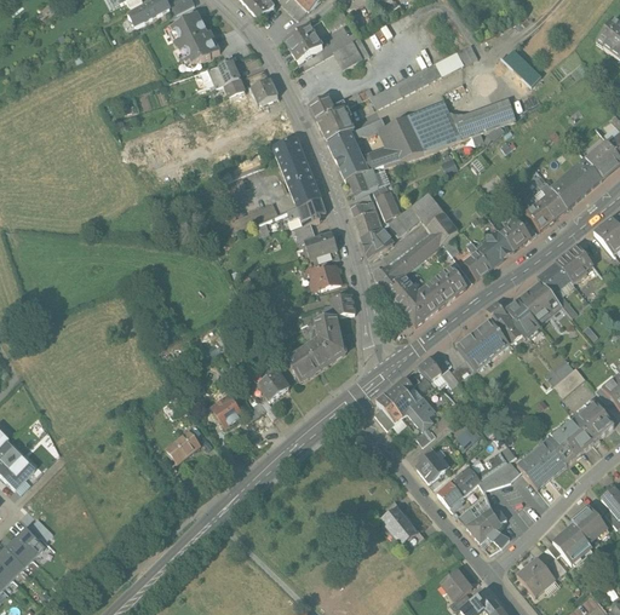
[(128,15),(135,26),(161,12),(170,9),(165,0),(156,0),(128,15)]
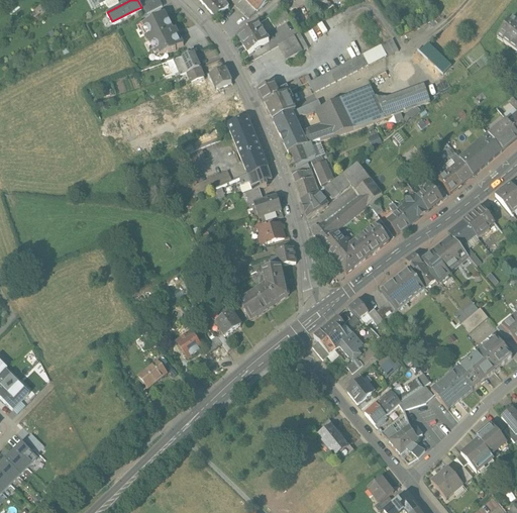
[(140,0),(146,11),(162,3),(161,0),(140,0)]
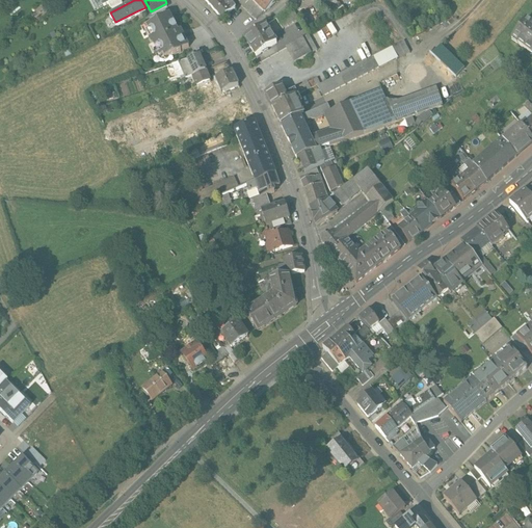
[(208,0),(222,16),(236,3),(232,0),(208,0)]
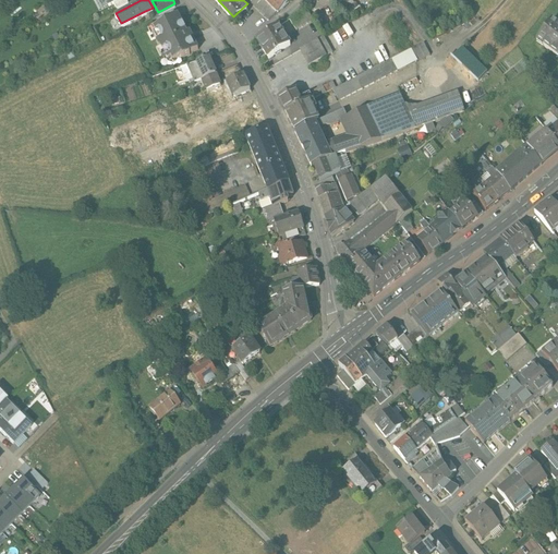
[(277,8),(268,0),(252,0),(268,16),(277,8)]
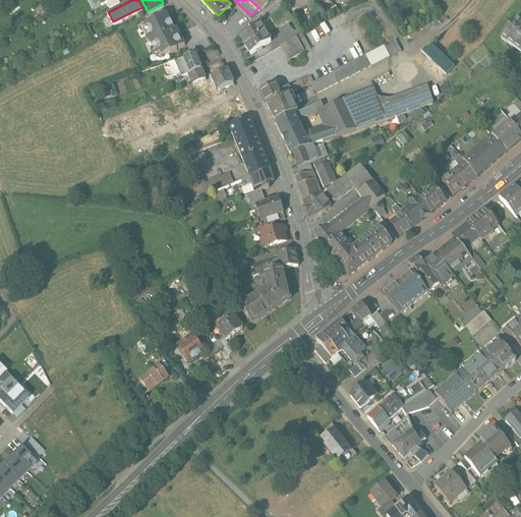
[(250,0),(258,7),(258,8),(266,0),(250,0)]
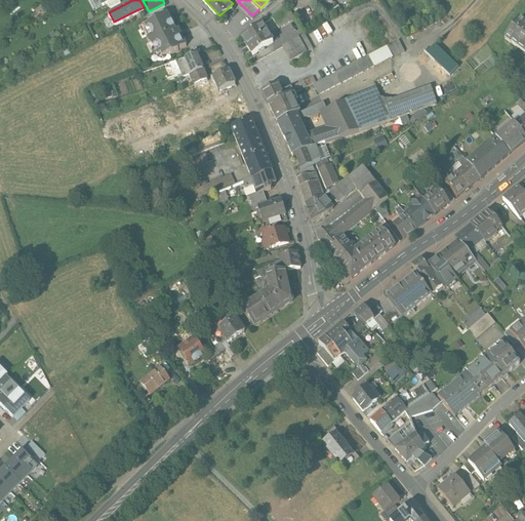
[(287,4),(272,14),(278,25),(294,14),(287,4)]
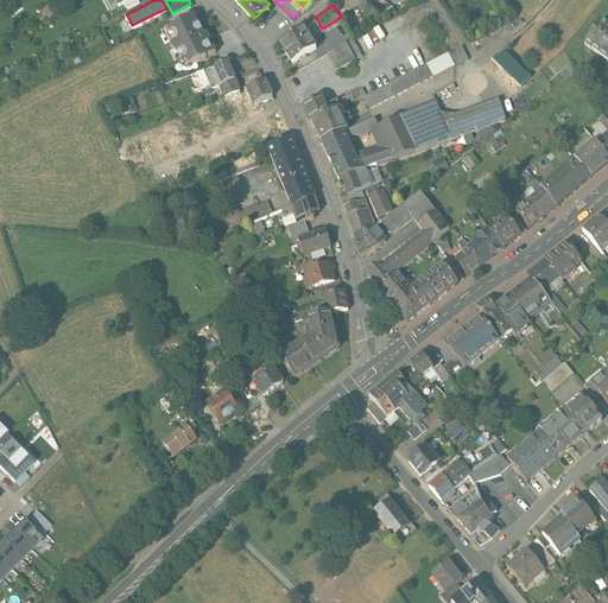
[(192,12),(177,20),(177,21),(169,26),(170,27),(169,31),(166,32),(173,46),(176,46),(181,55),(184,61),(185,59),(189,61),(189,62),(197,58),(198,59),(207,55),(207,54),(215,49),(207,31),(203,32),(197,19),(197,20),(192,12)]
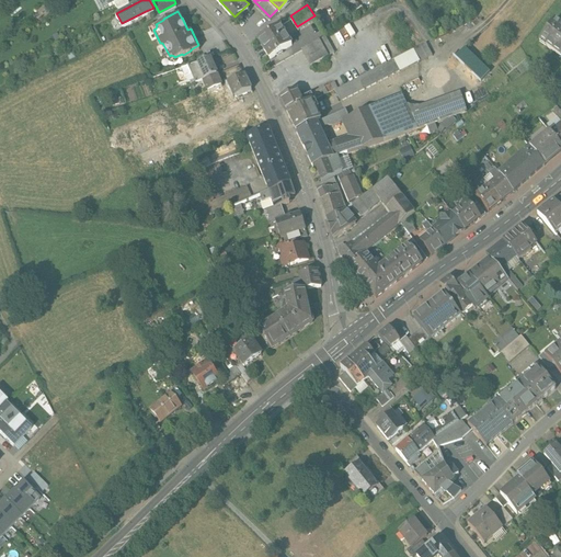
[(560,19),(557,15),(539,36),(560,53),(560,19)]
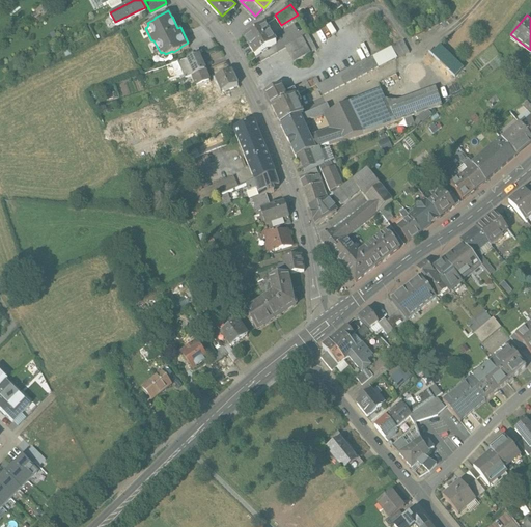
[(263,21),(244,34),(245,36),(250,44),(249,44),(255,52),(275,39),(263,21)]
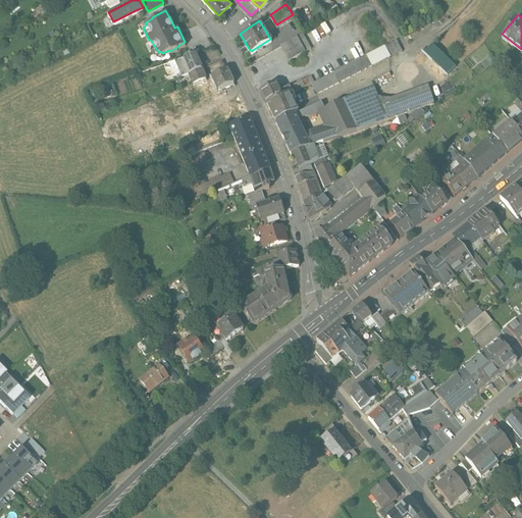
[(301,31),(280,43),(289,58),(310,46),(301,31)]
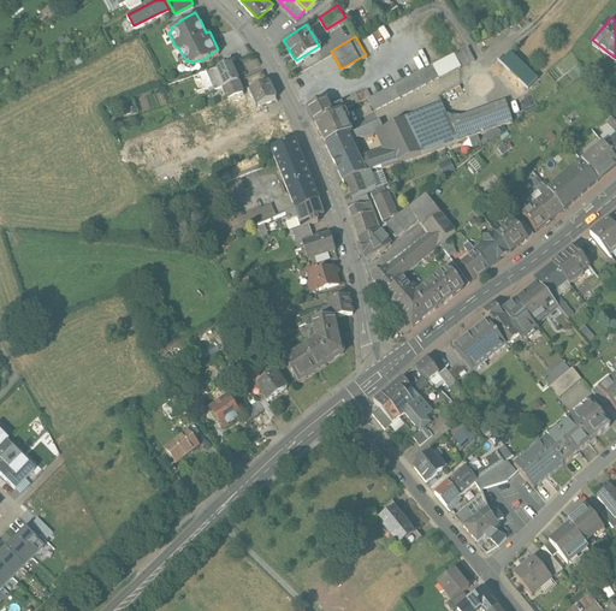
[(537,73),(510,48),(499,60),(526,85),(537,73)]
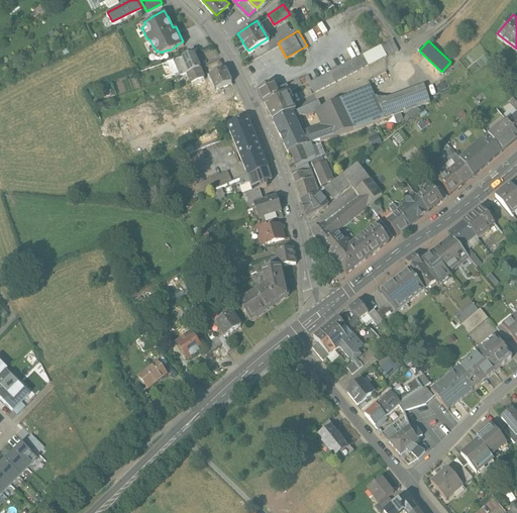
[(381,42),(346,60),(351,70),(386,53),(381,42)]
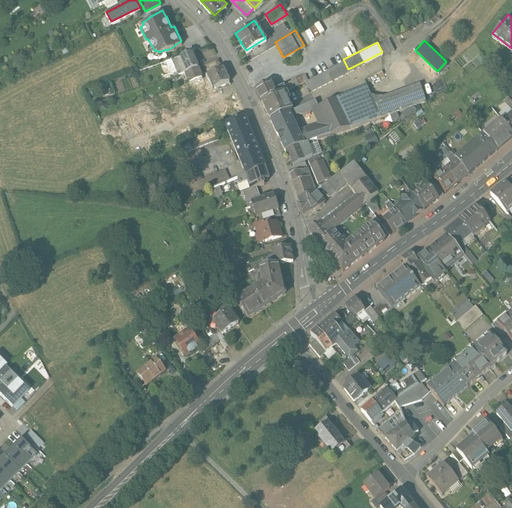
[(191,50),(181,55),(172,57),(175,65),(170,67),(171,71),(176,69),(177,70),(175,71),(175,73),(185,70),(187,69),(197,64),(191,50)]
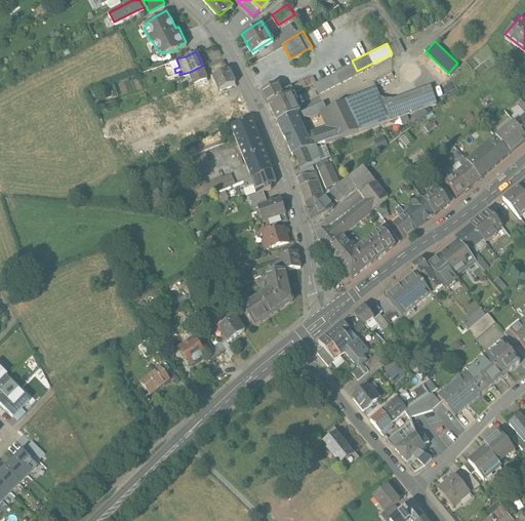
[(352,61),(335,69),(340,80),(357,71),(352,61)]
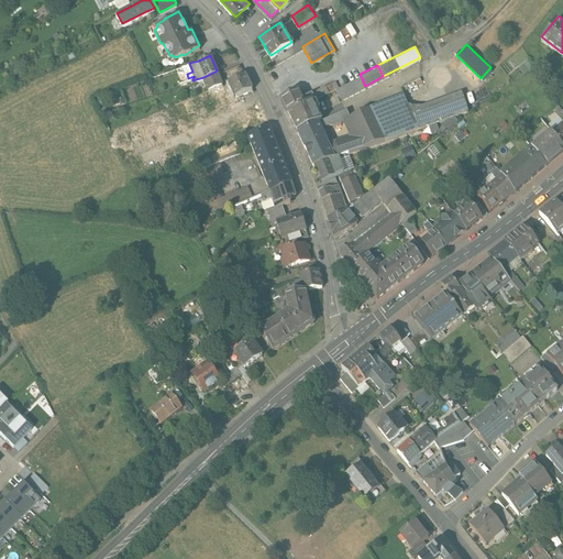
[(217,70),(206,76),(203,77),(209,88),(221,83),(217,70)]
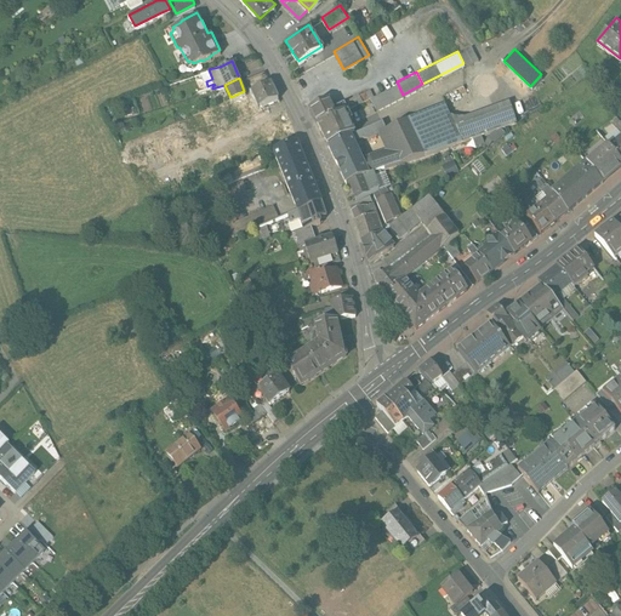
[(271,80),(252,87),(260,103),(262,102),(278,96),(271,80)]
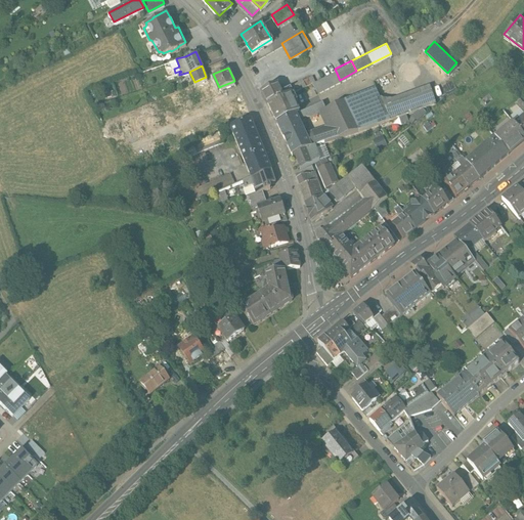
[(335,69),(312,81),(318,91),(340,80),(335,69)]
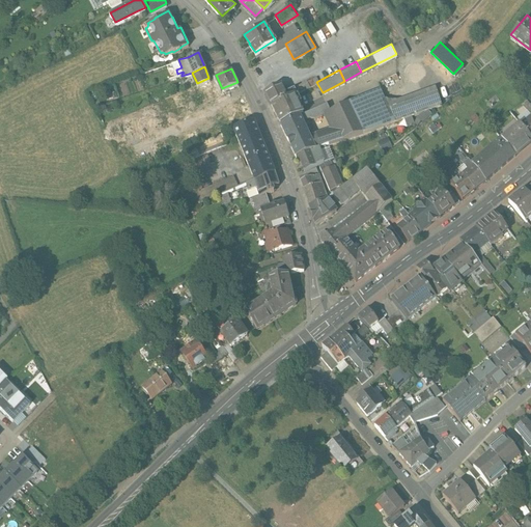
[(197,83),(184,88),(171,93),(179,111),(226,91),(224,87),(222,88),(216,75),(208,78),(197,83)]
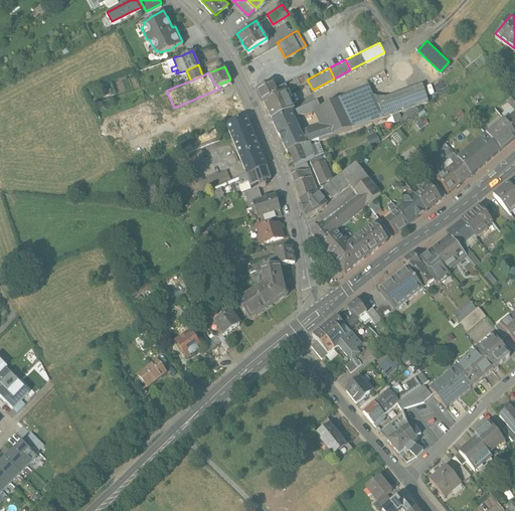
[(302,74),(285,83),(288,90),(294,86),(305,79),(302,74)]
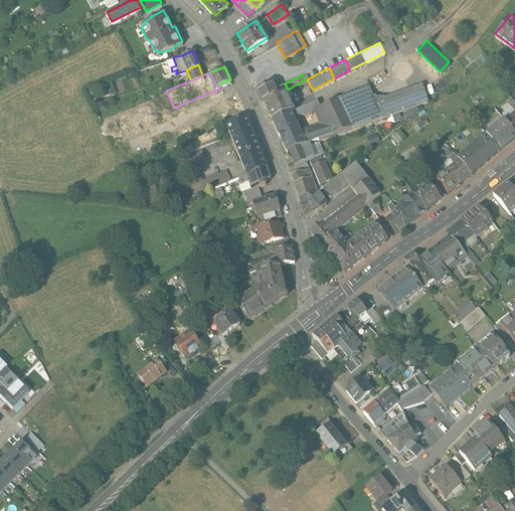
[(272,79),(256,87),(264,102),(286,91),(288,90),(285,83),(276,88),(272,79)]
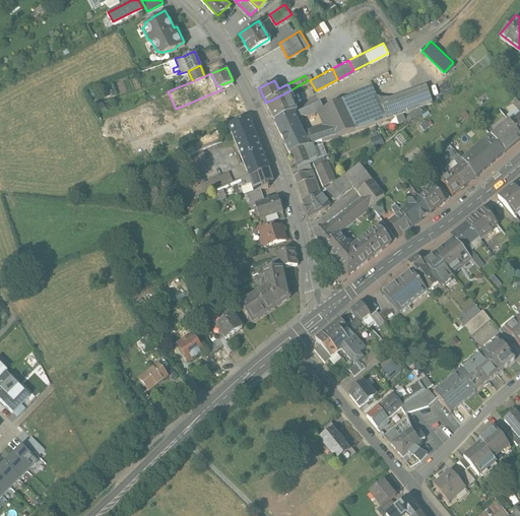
[(331,123),(304,133),(285,141),(289,151),(302,146),(303,145),(307,144),(318,139),(320,138),(395,114),(391,102),(381,105),(372,85),(323,107),(323,108),(331,123)]
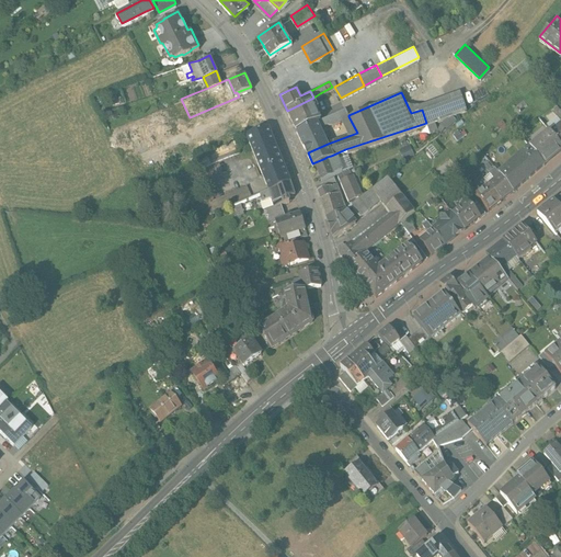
[(259,99),(244,105),(253,120),(258,129),(268,125),(272,124),(259,99)]
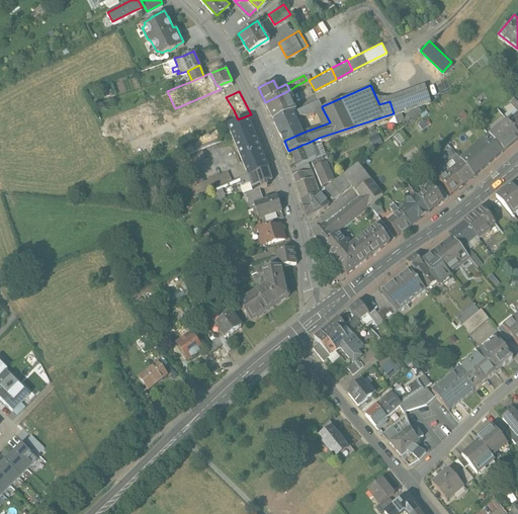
[(287,91),(265,102),(274,119),(292,111),(292,110),(295,109),(287,91)]
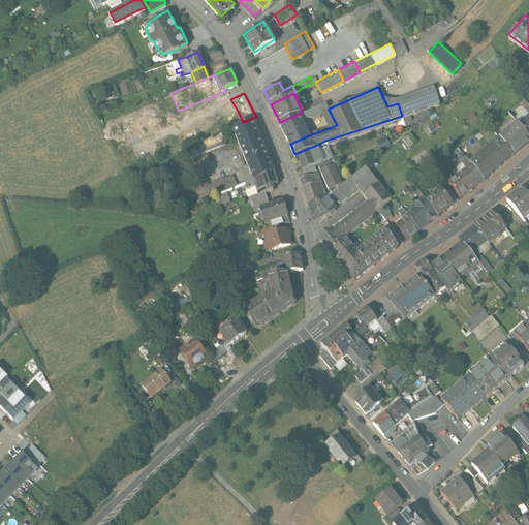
[(302,112),(299,113),(299,114),(301,118),(309,115),(314,116),(329,110),(329,109),(325,101),(302,112)]
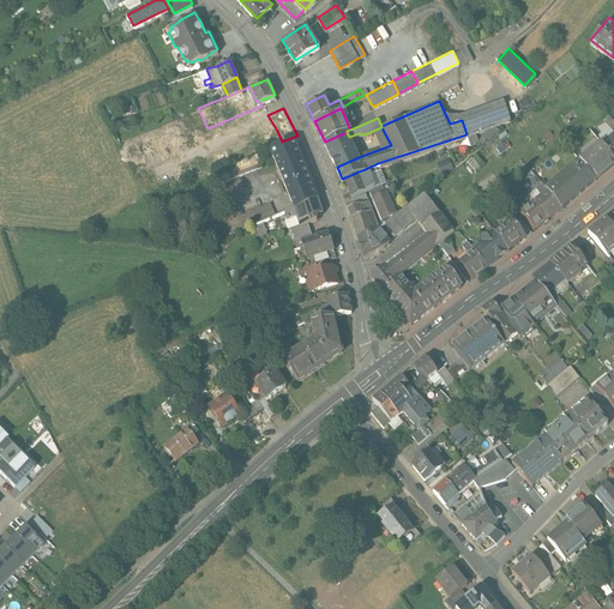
[(599,120),(589,126),(600,140),(601,140),(605,137),(599,130),(603,126),(599,120)]
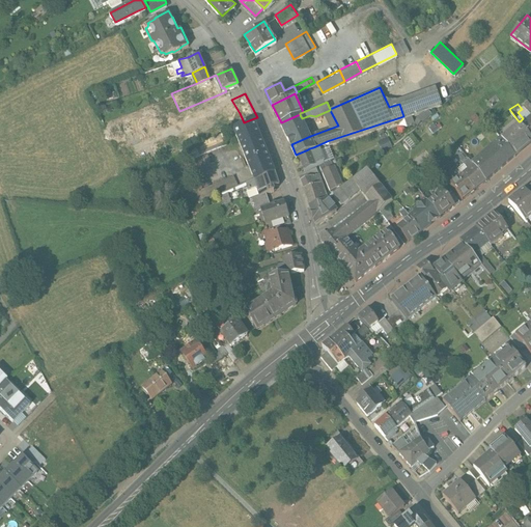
[(530,112),(523,118),(520,121),(530,134),(530,112)]
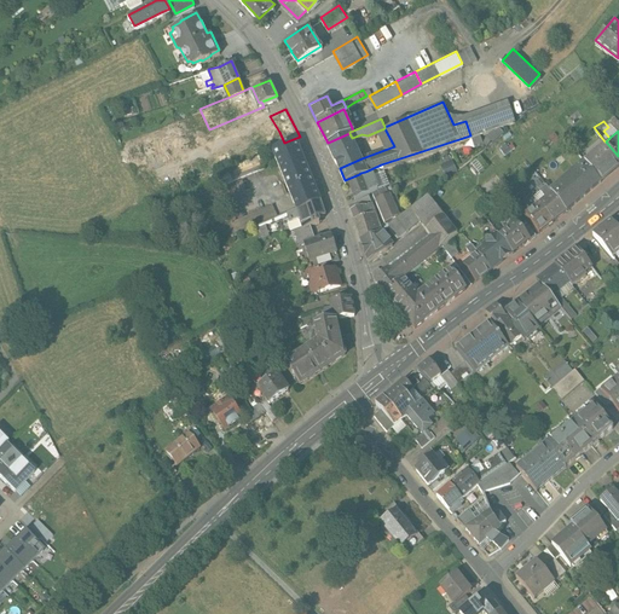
[(261,134),(230,146),(196,162),(196,164),(172,173),(175,183),(186,179),(186,177),(200,172),(201,173),(258,152),(273,146),(284,143),(279,132),(276,135),(264,140),(261,134)]
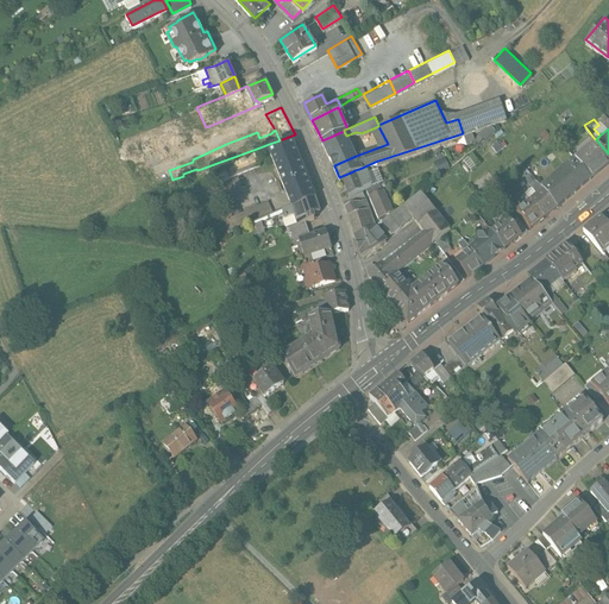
[(344,131),(322,140),(334,165),(356,156),(346,136),(344,131)]
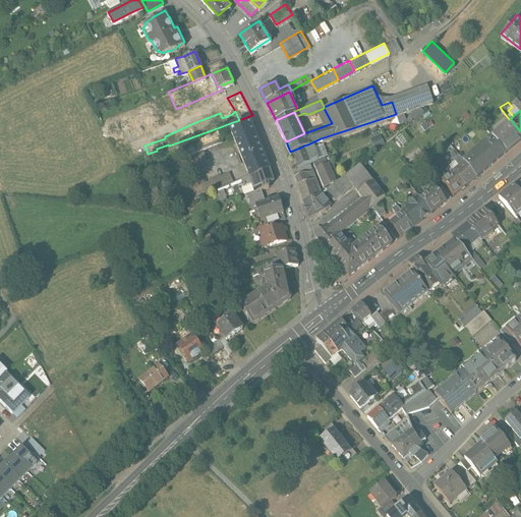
[(239,120),(230,123),(242,155),(262,147),(249,116),(239,120)]
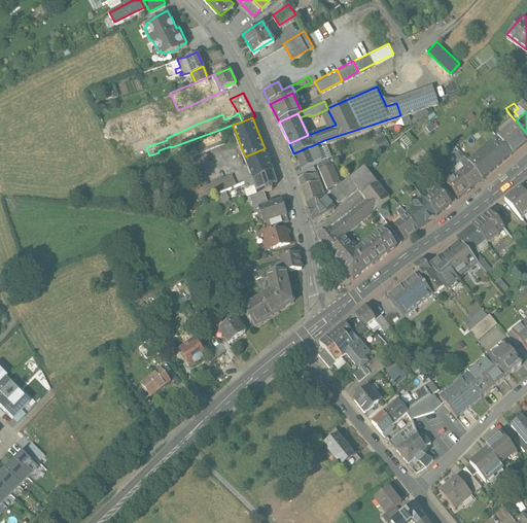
[(421,125),(426,131),(435,124),(430,117),(421,125)]
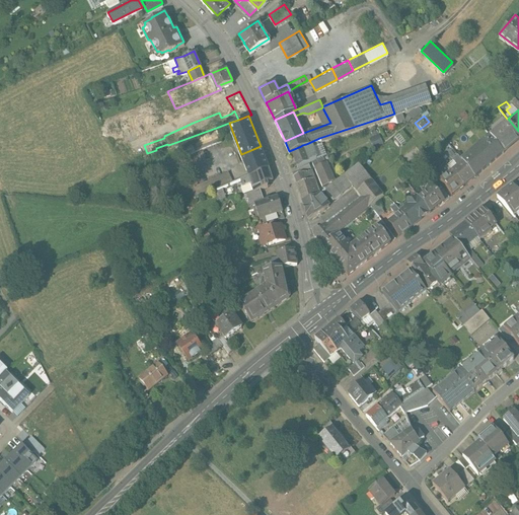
[(507,119),(490,134),(503,149),(518,135),(518,131),(508,119),(507,119)]
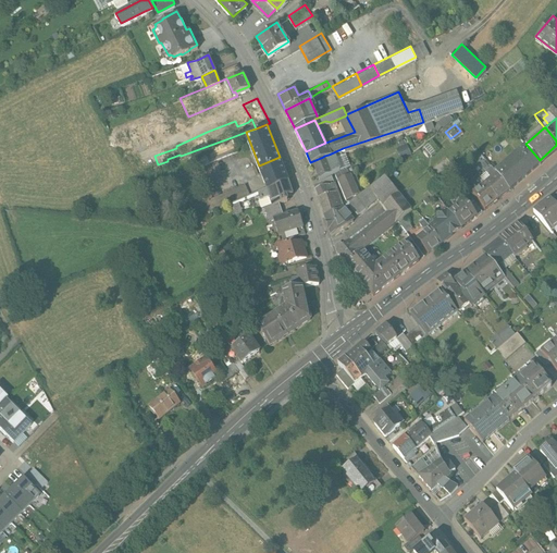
[(232,137),(188,155),(193,166),(237,148),(232,137)]
